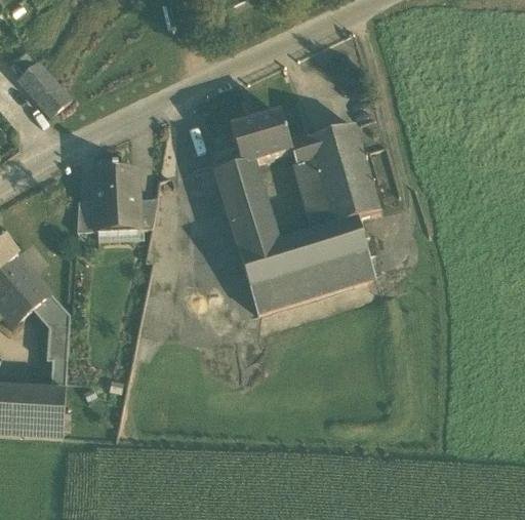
[(220,0),(225,8),(240,0),(220,0)]
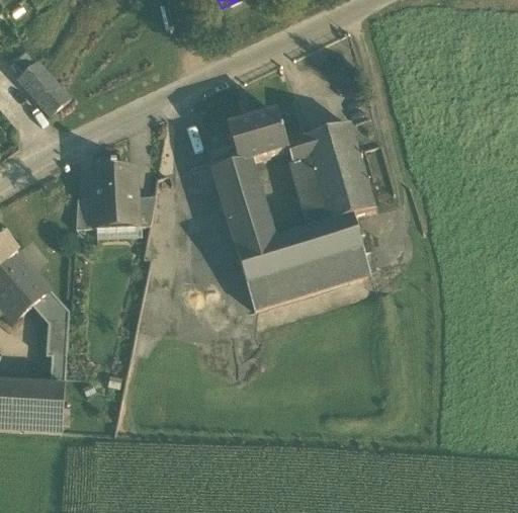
[(16,78),(50,115),(71,97),(37,61),(16,78)]
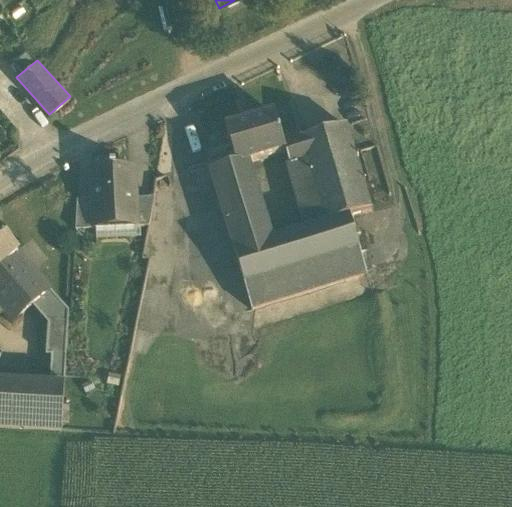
[(250,112),(287,96),(274,66),(237,82),(250,112)]
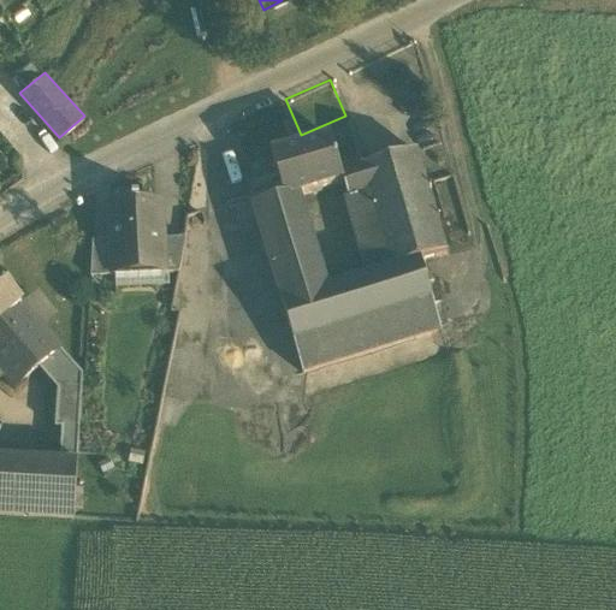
[(280,184),(284,196),(300,191),(343,178),(339,166),(330,134),(271,152),(280,184)]
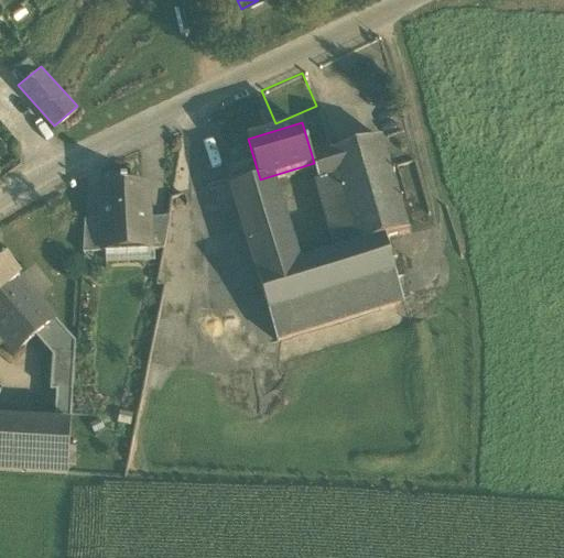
[(336,173),(339,184),(390,168),(381,135),(331,151),(329,146),(311,152),(314,163),(318,178),(336,173)]
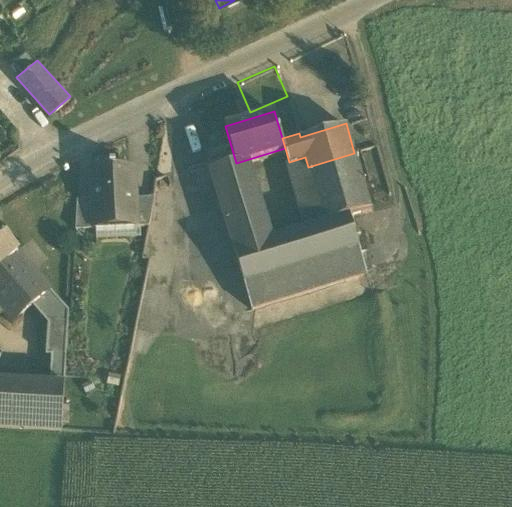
[(206,161),(233,247),(272,235),(249,159),(236,163),(233,153),(206,161)]
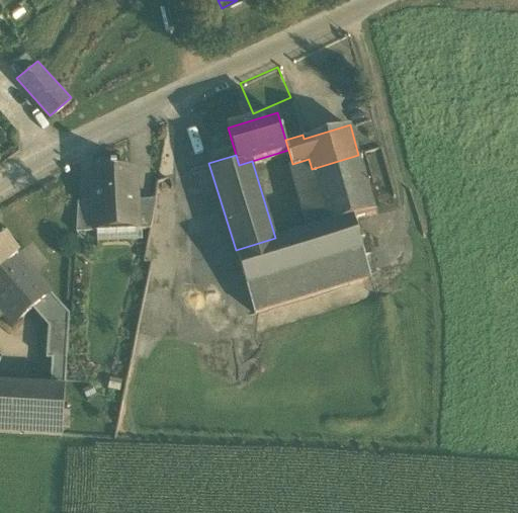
[(375,209),(358,155),(312,169),(327,222),(352,215),(352,217),(375,209)]
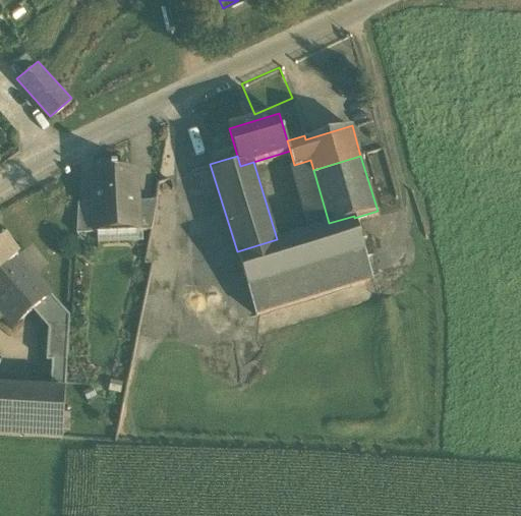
[(288,166),(307,230),(329,223),(313,170),(310,160),(294,165),(288,166)]
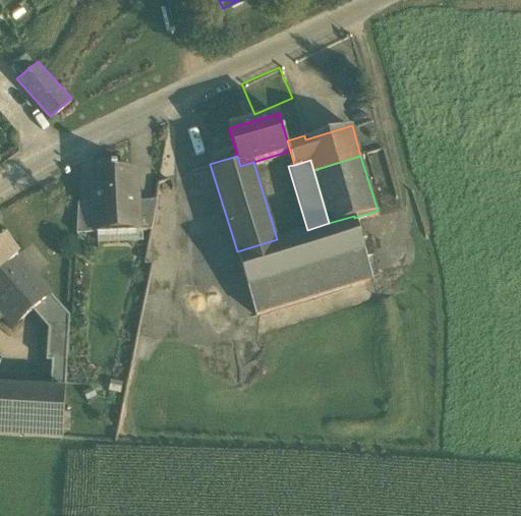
[(137,236),(136,228),(138,227),(137,197),(137,196),(133,196),(131,167),(117,167),(117,164),(112,165),(112,166),(92,167),(94,198),(95,229),(98,229),(98,238),(137,236)]
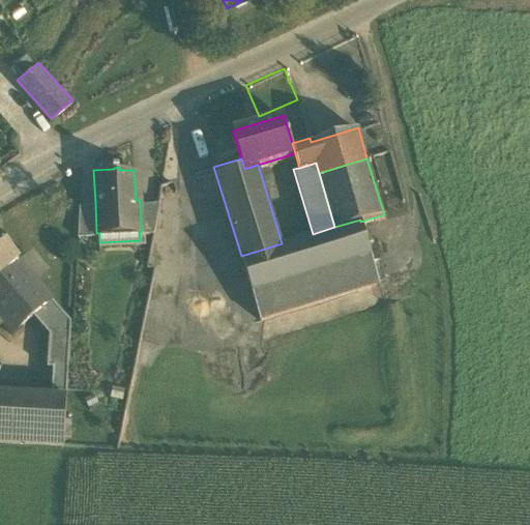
[(140,201),(141,231),(152,231),(157,201),(140,201)]
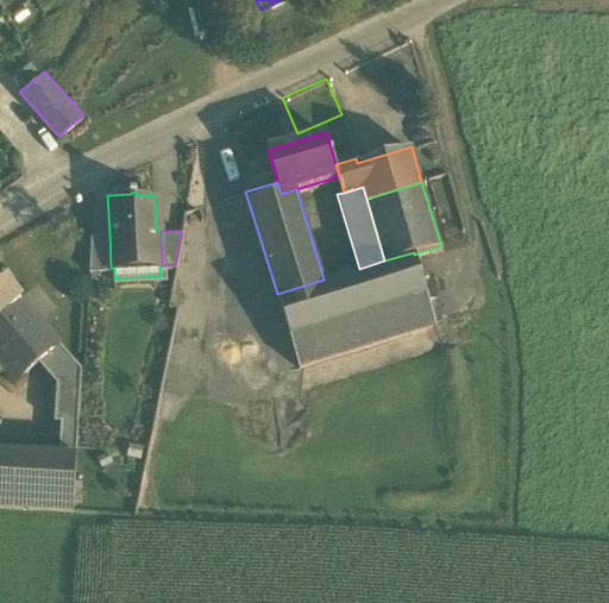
[(92,233),(89,269),(111,268),(110,232),(92,233)]
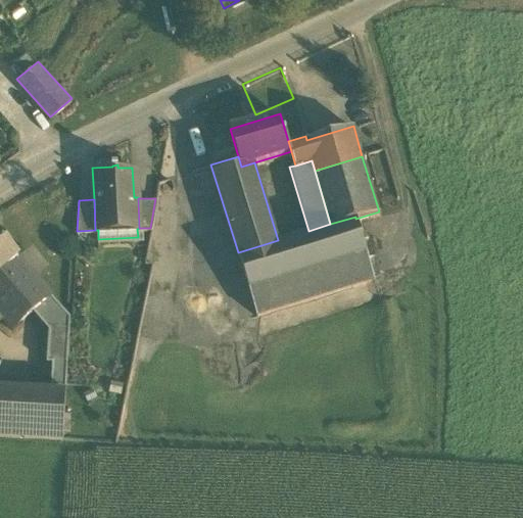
[(308,231),(278,240),(238,252),(256,314),(374,277),(355,219),(355,217),(330,224),(308,231)]
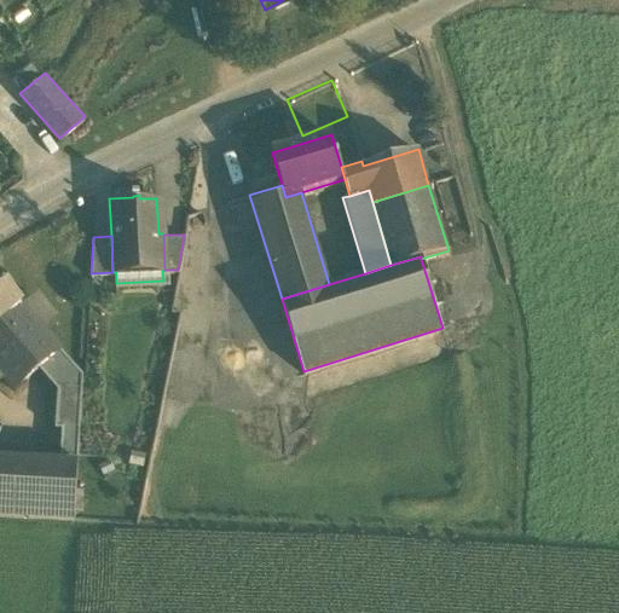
[(0,319),(21,302),(0,278),(0,319)]
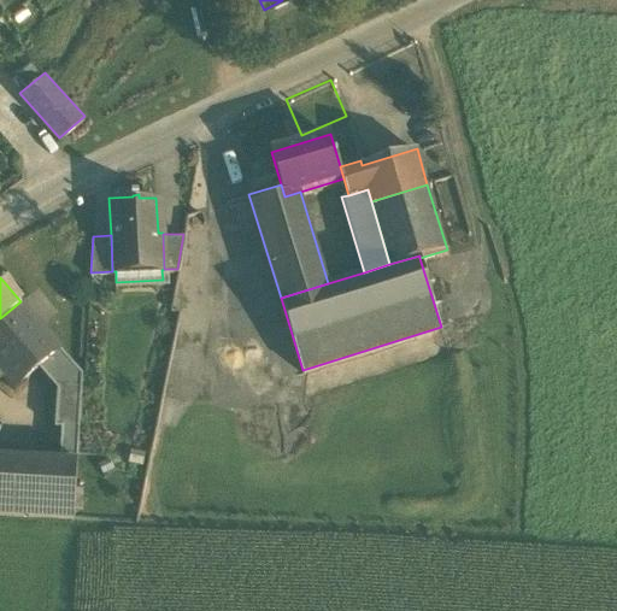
[(58,386),(54,423),(60,423),(59,457),(77,458),(82,371),(21,301),(0,318),(0,370),(1,371),(13,386),(39,364),(58,386)]
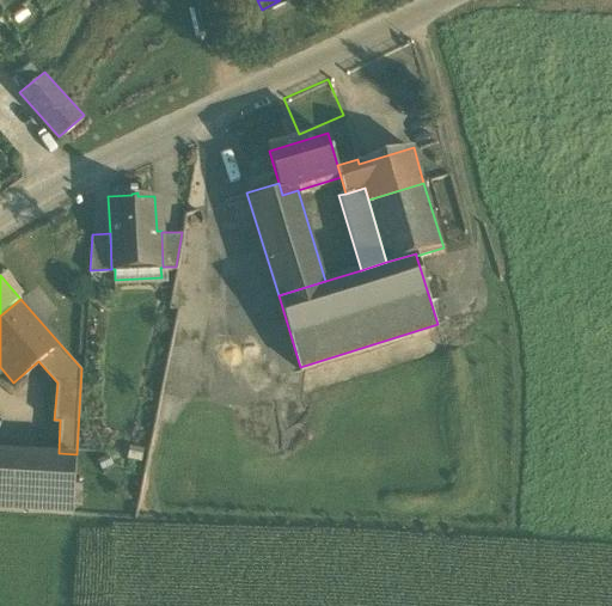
[(0,506),(73,509),(77,454),(59,453),(37,452),(0,450),(0,506)]
